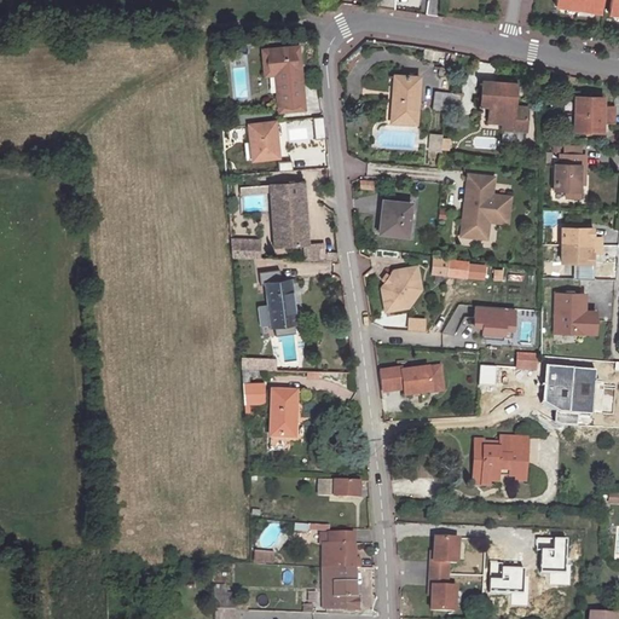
[(618,0),(555,0),(555,5),(600,12),(601,0),(611,0),(609,13),(618,13),(618,0)]
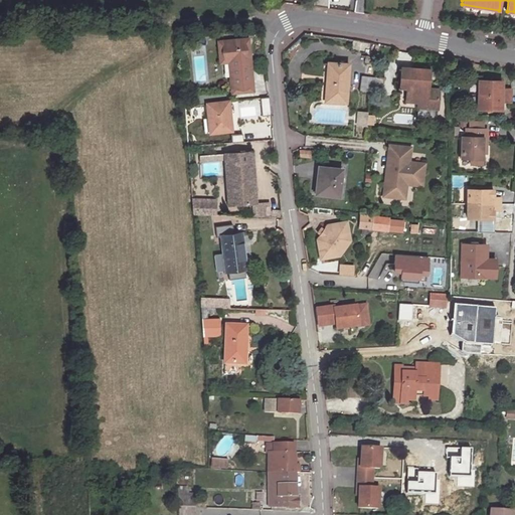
[(247,41),(219,43),(221,62),(230,61),(233,93),(251,91),(247,41)]
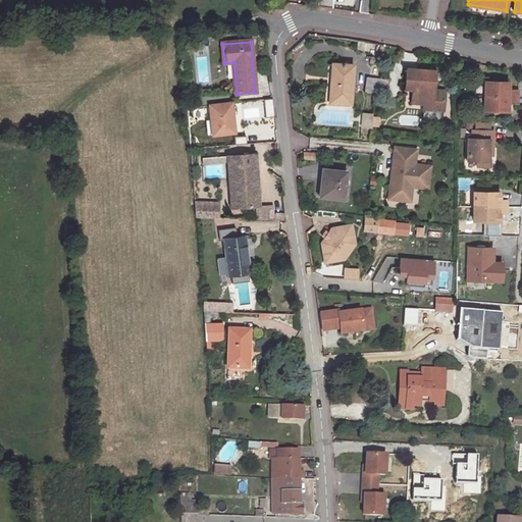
[(332,65),(331,75),(329,101),(348,103),(349,90),(351,67),(332,65)]
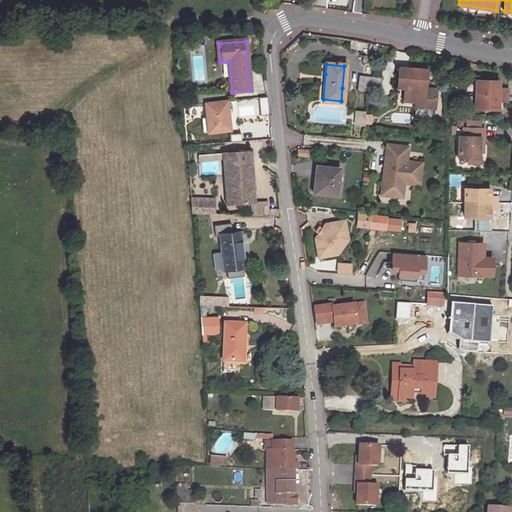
[(427,70),(407,69),(398,68),(397,87),(404,87),(407,88),(407,91),(404,91),(403,100),(416,101),(423,102),(424,107),(430,107),(436,103),(436,93),(434,90),(426,89),(427,70)]
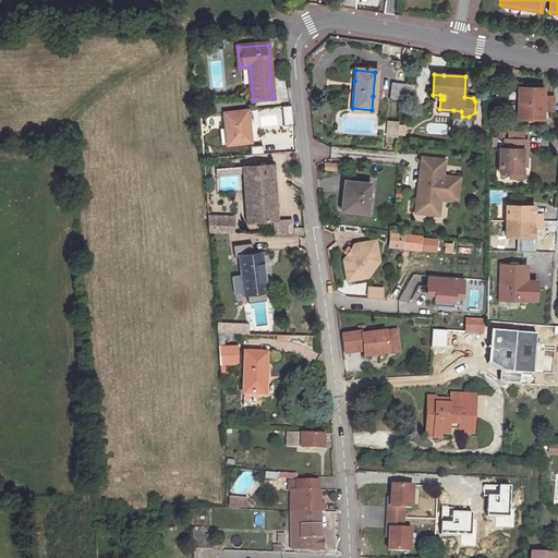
[(389,98),(403,100),(404,84),(391,82),(389,98)]
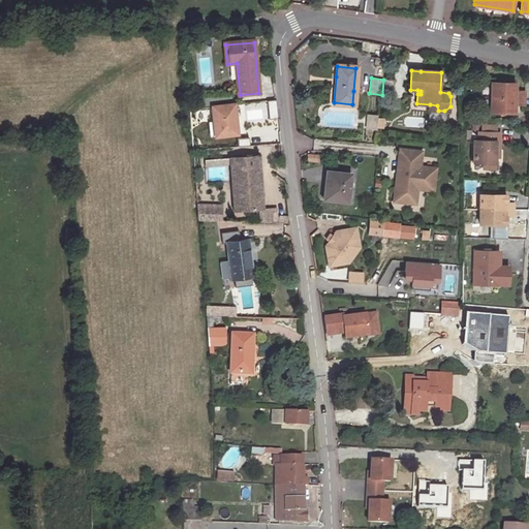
[(382,95),(381,107),(391,109),(394,82),(383,80),(382,95)]
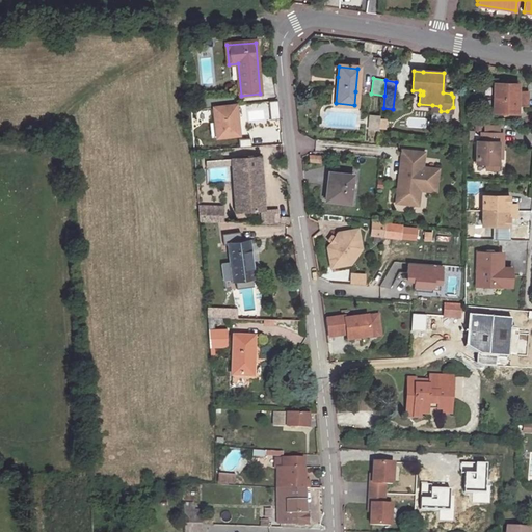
[(517,83),(494,82),(494,112),(516,112),(516,105),(527,105),(527,91),(517,91),(517,83)]
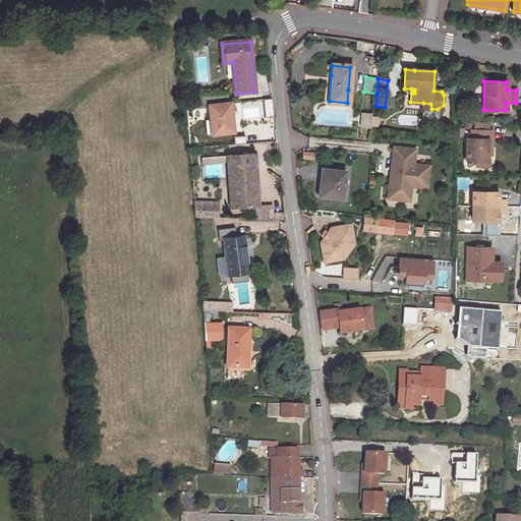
[(227,94),(198,97),(199,104),(228,101),(227,94)]
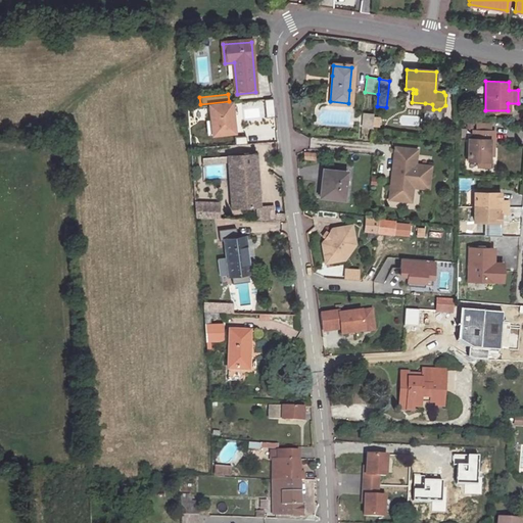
[(233,119),(231,103),(209,105),(211,121),(212,134),(232,132),(231,119),(233,119)]
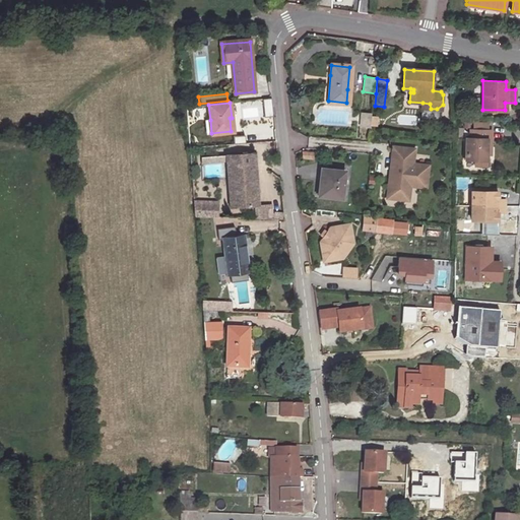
[(371,115),(362,114),(362,127),(370,127),(371,115)]
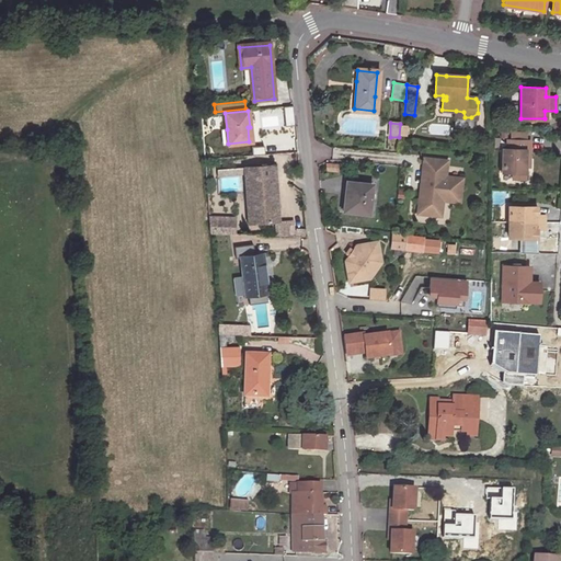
[(529,140),(526,140),(511,139),(507,139),(507,149),(502,149),(502,173),(512,173),(512,180),(525,180),(525,167),(525,149),(529,149),(529,140)]
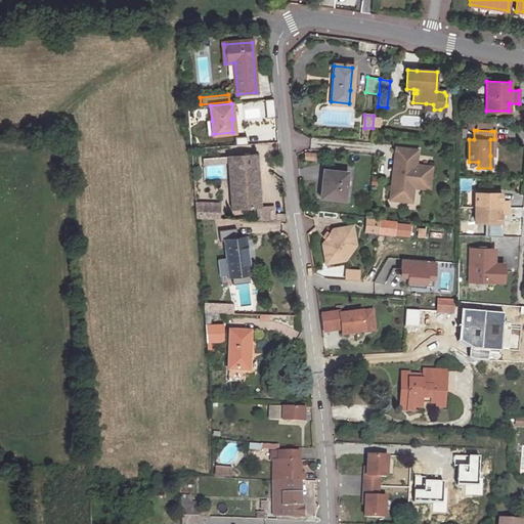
[(418,148),(395,146),(393,170),(398,170),(398,176),(393,176),(391,200),(405,201),(405,191),(413,192),(415,186),(430,187),(432,165),(416,164),(418,148)]
